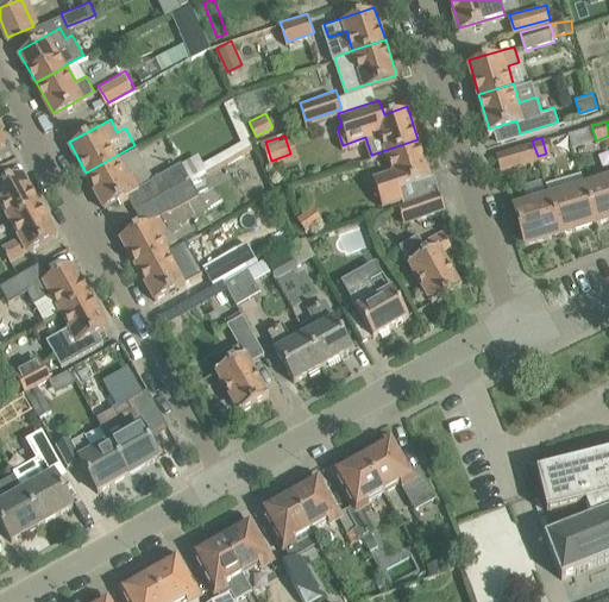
[(402,196),(403,200),(439,188),(433,173),(429,174),(418,139),(385,150),(393,169),(372,176),(382,202),(402,196)]
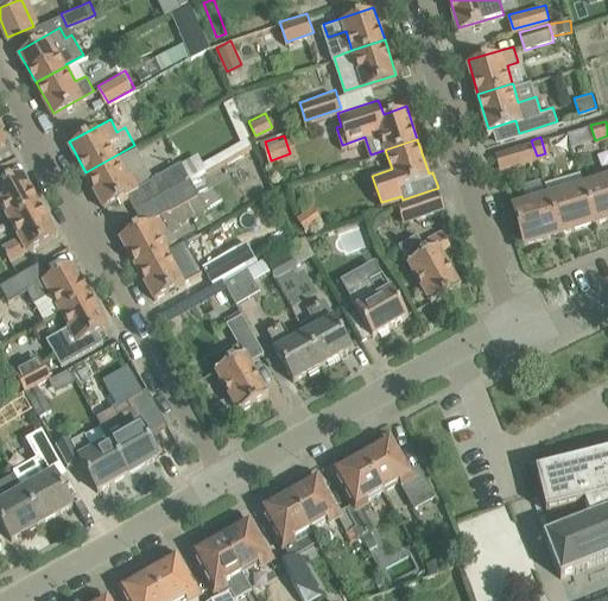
[(495,151),(500,166),(537,156),(531,140),(495,151)]
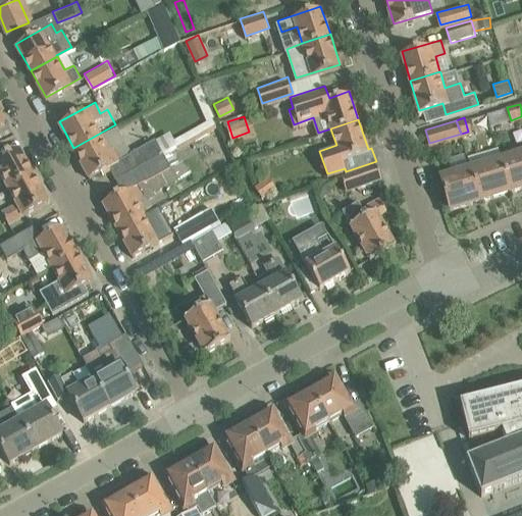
[(109,165),(124,156),(121,151),(129,146),(117,123),(115,124),(73,148),(90,175),(109,165)]
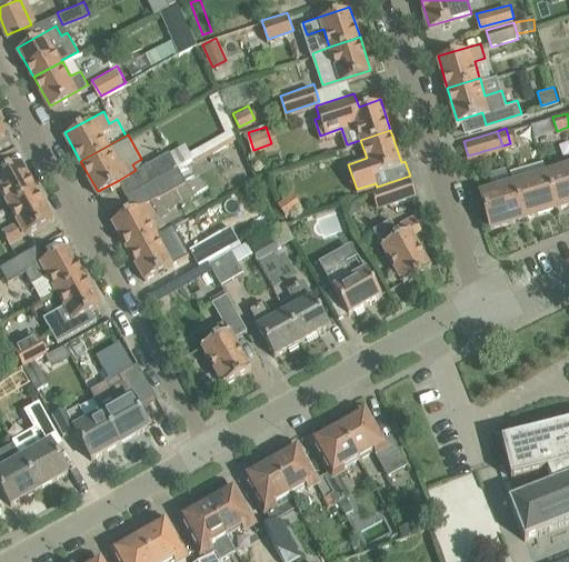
[(119,180),(126,192),(178,166),(170,151),(136,170),(119,180)]
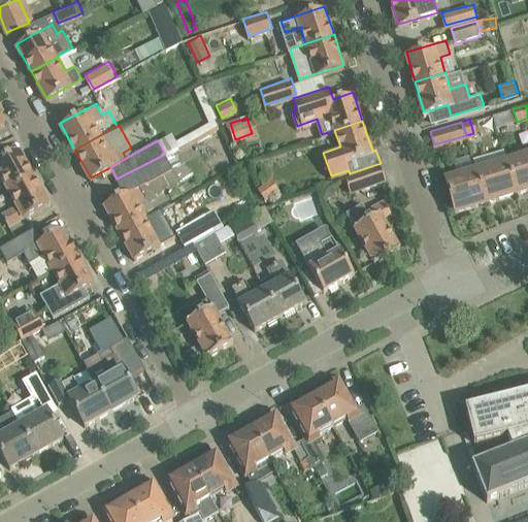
[(0,172),(8,188),(34,173),(19,147),(0,157),(0,172)]
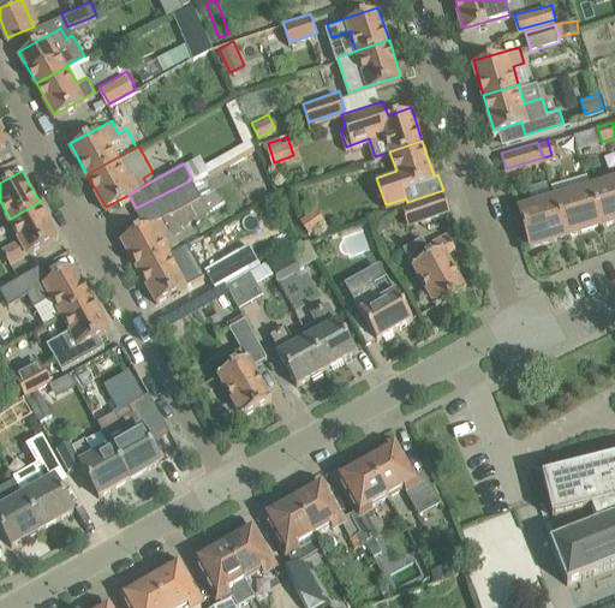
[(603,221),(591,184),(587,173),(554,183),(556,194),(556,195),(567,232),(603,221)]
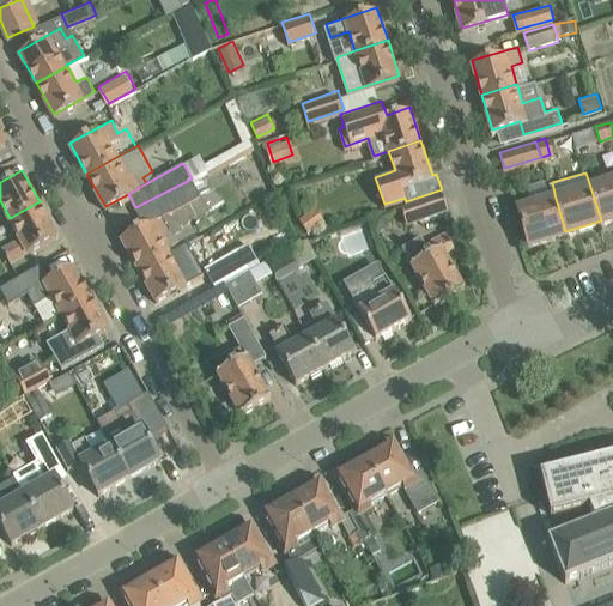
[(612,176),(589,183),(601,220),(612,217),(612,176)]
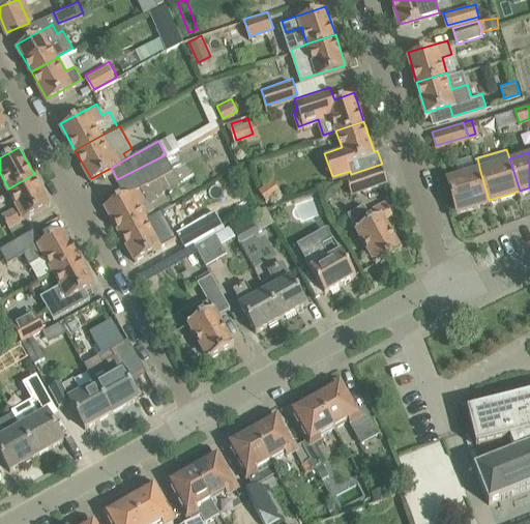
[(117,179),(124,193),(140,184),(173,167),(166,154),(117,179)]
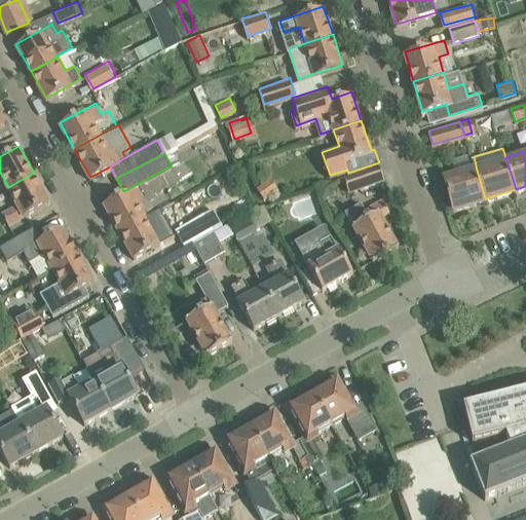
[(379,162),(348,173),(354,191),(385,180),(379,162)]
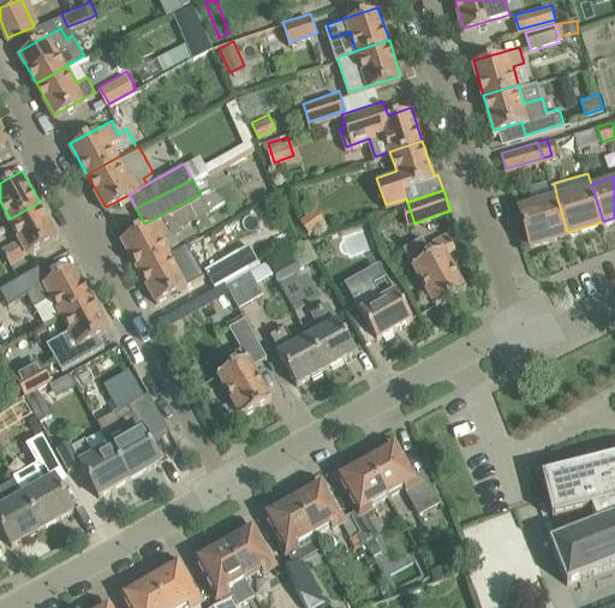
[(519,206),(530,244),(567,232),(556,195),(519,206)]
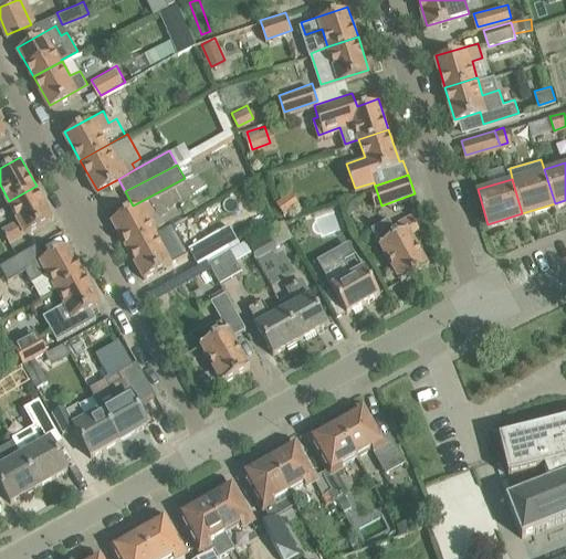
[(37,186),(9,201),(18,218),(2,227),(9,239),(52,215),(37,186)]
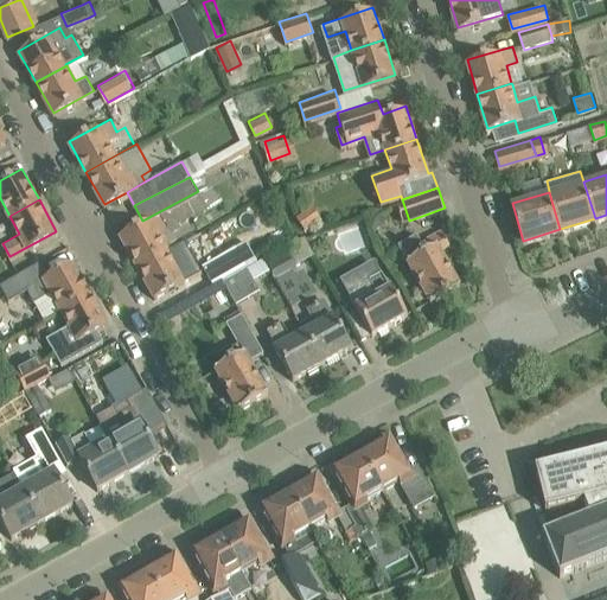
[(385,219),(381,206),(365,212),(371,224),(385,219)]
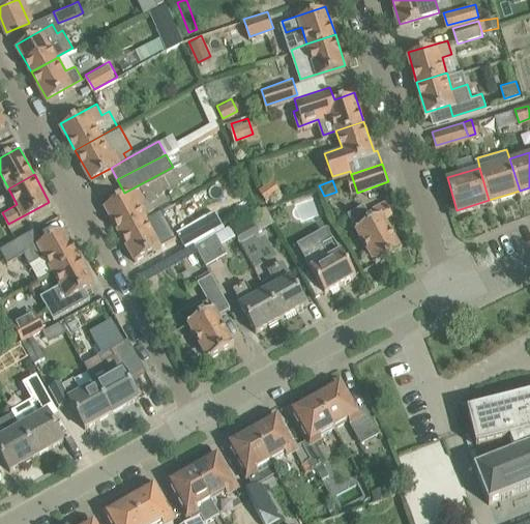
[(266,198),(267,198),(275,192),(269,183),(267,181),(259,186),(266,198)]
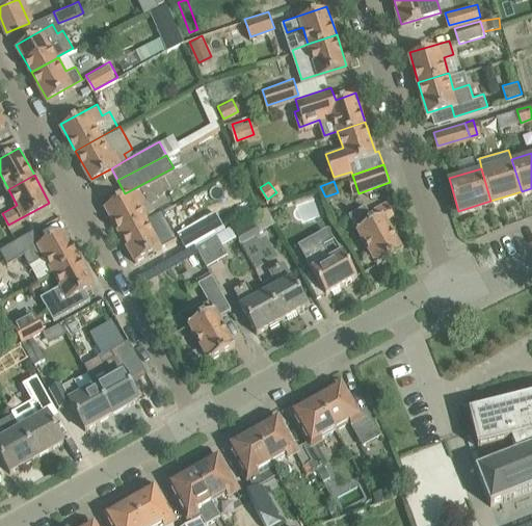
[(105,205),(121,232),(147,217),(138,203),(148,198),(140,185),(125,193),(126,193),(105,205)]
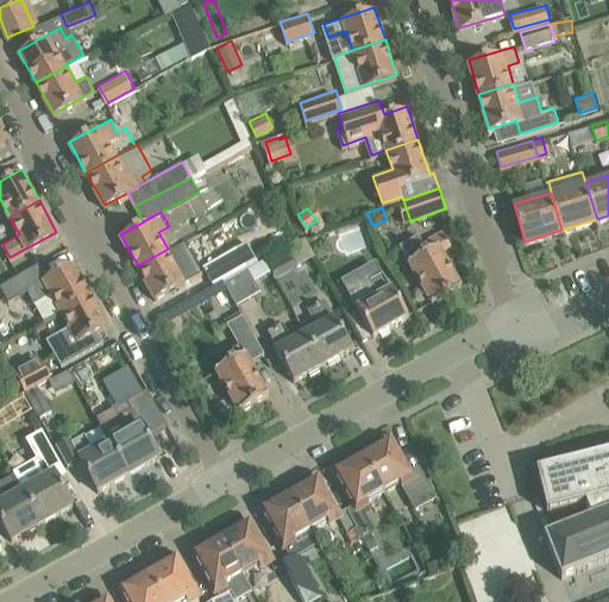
[(399,243),(420,281),(432,301),(462,284),(441,249),(451,243),(444,229),(422,240),(418,232),(399,243)]
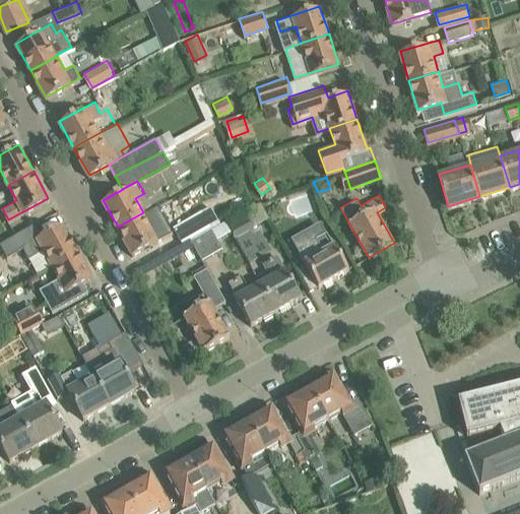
[(246,211),(255,227),(269,218),(260,203),(246,211)]
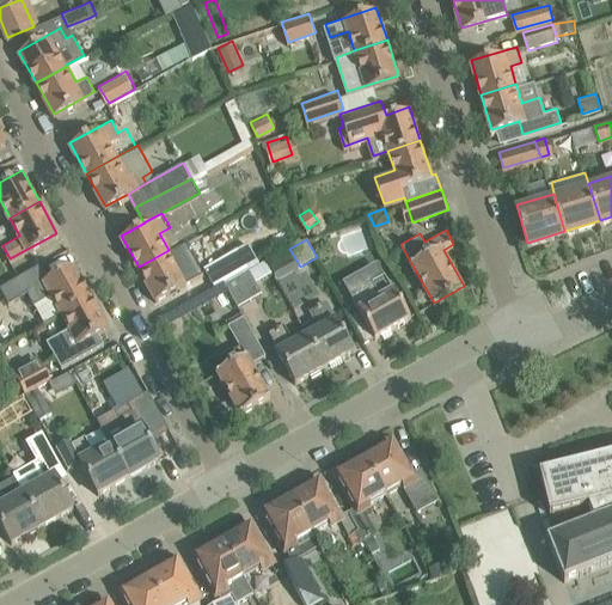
[(248,240),(204,266),(215,285),(224,279),(225,281),(249,268),(259,261),(248,240)]
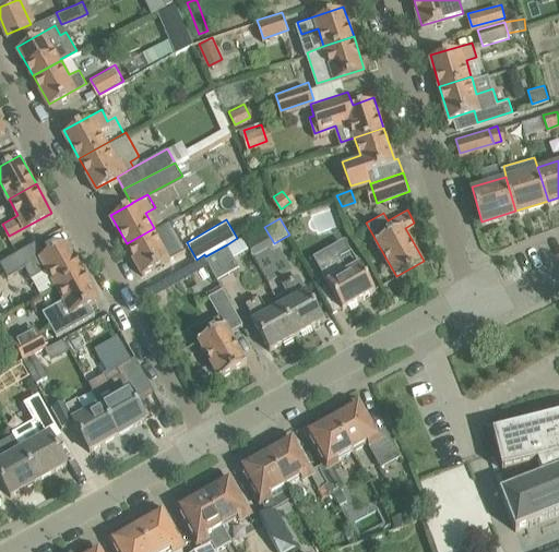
[(154,228),(127,243),(142,272),(180,251),(173,238),(163,243),(154,228)]
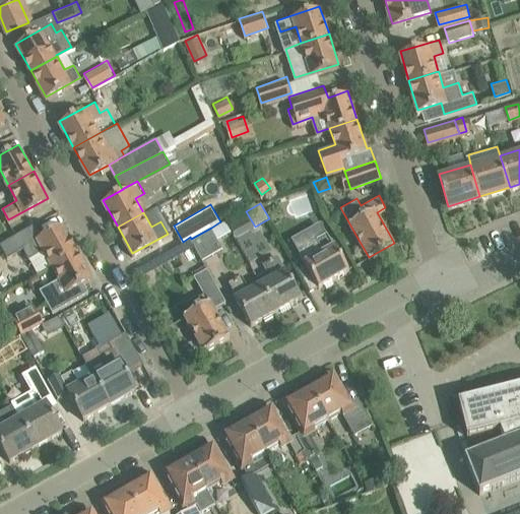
[(35,221),(1,241),(8,255),(23,246),(38,271),(52,263),(77,249),(62,222),(42,235),(35,221)]
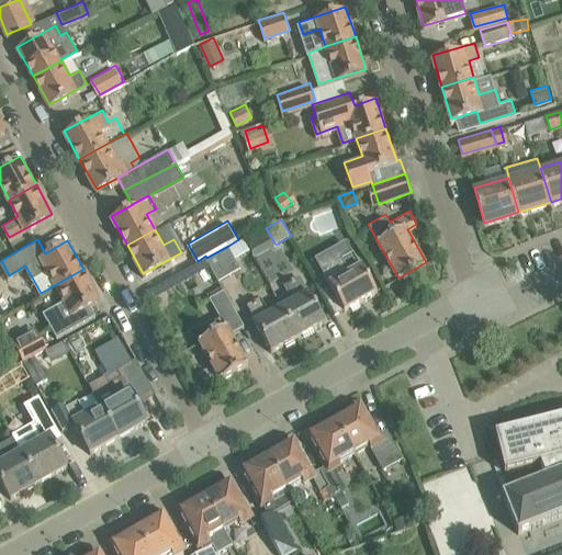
[(228,246),(206,258),(210,263),(218,279),(239,265),(235,257),(228,246)]
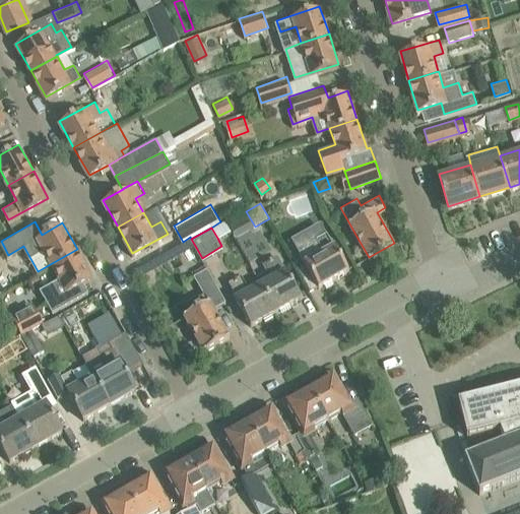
[(318,283),(319,284),(348,268),(334,243),(333,243),(327,231),(315,238),(302,245),(300,251),(305,260),(297,265),(310,288),(318,283)]
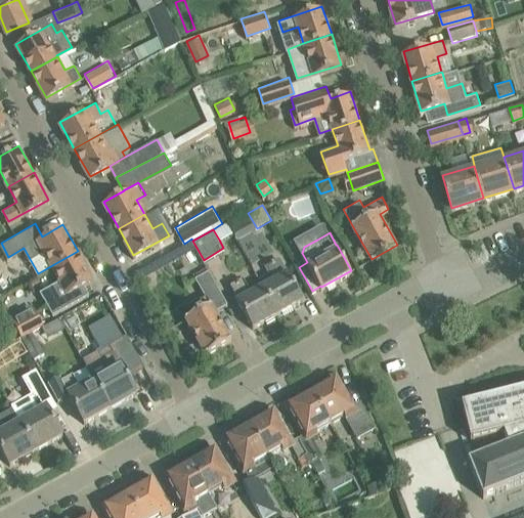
[(59,277),(40,289),(52,312),(89,293),(84,284),(92,278),(78,251),(52,265),(59,277)]
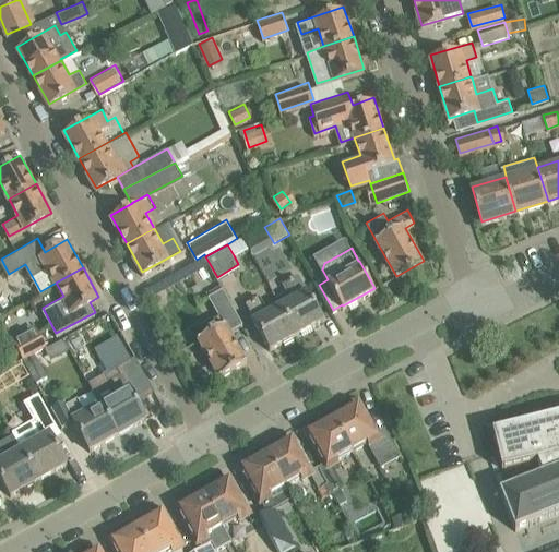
[(292,294),(278,301),(296,332),(323,316),(306,285),(305,286),(297,273),(284,280),(292,294)]
